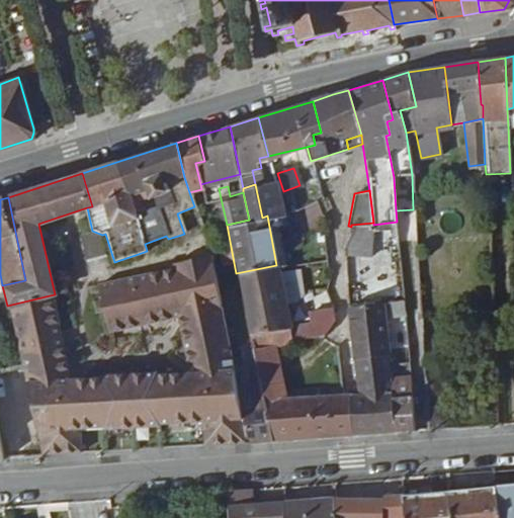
[(209,219),(225,216),(221,198),(205,202),(209,219)]
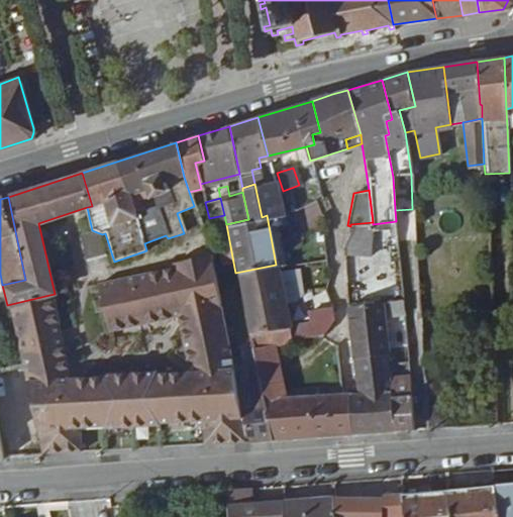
[(283,220),(295,238),(322,220),(310,202),(283,220)]
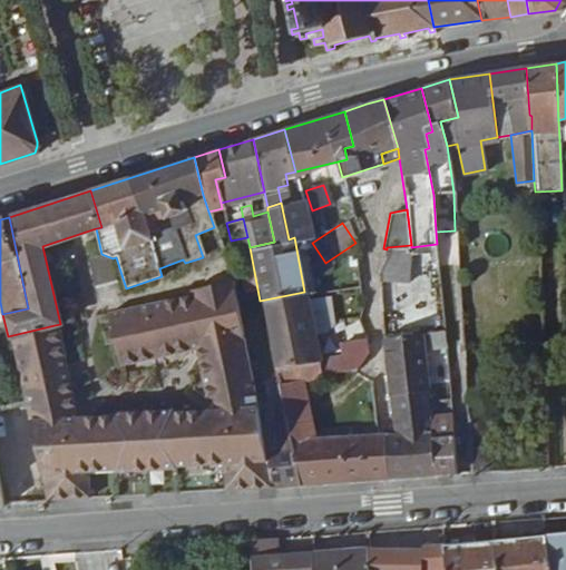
[(380,284),(407,285),(408,252),(381,252),(380,284)]
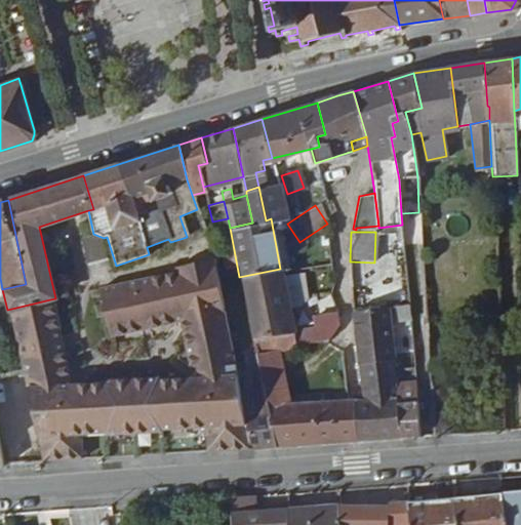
[(181,265),(213,257),(212,253),(179,260),(181,265)]
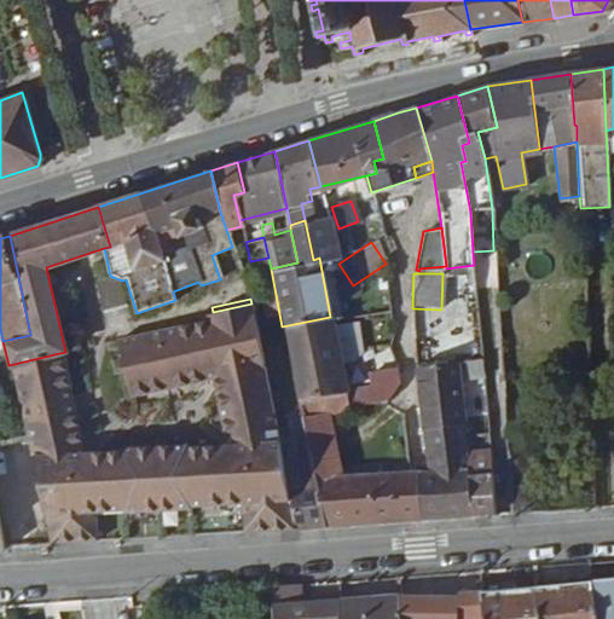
[(267,330),(283,327),(282,327),(277,301),(261,305),(267,330)]
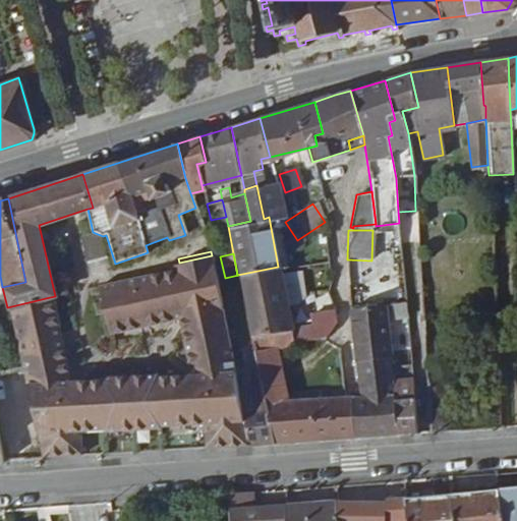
[(248,444),(238,395),(223,316),(216,280),(213,258),(212,255),(179,263),(104,280),(114,328),(145,321),(144,316),(150,314),(152,320),(177,313),(174,302),(185,300),(187,307),(182,308),(183,312),(193,365),(199,365),(200,373),(195,373),(164,375),(164,373),(102,378),(102,380),(70,382),(64,384),(62,377),(68,375),(60,340),(55,342),(53,335),(59,334),(50,297),(7,307),(42,457),(91,454),(170,449),(248,444)]
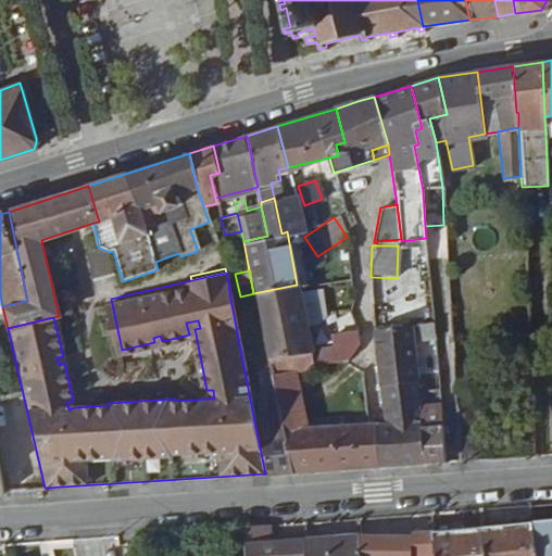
[(325,308),(320,281),(297,285),(303,319),(318,316),(325,308)]
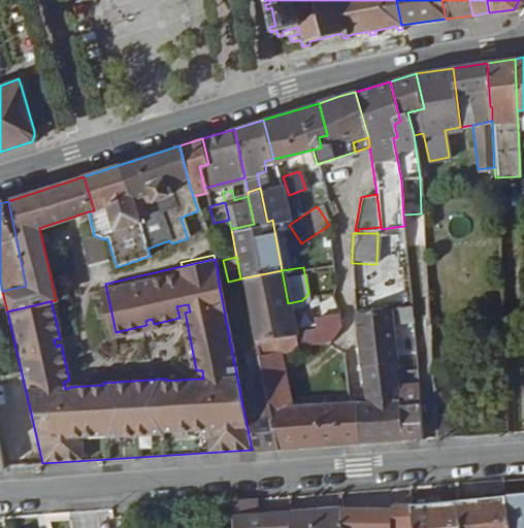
[(288,303),(282,270),(240,278),(241,278),(249,316),(254,338),(294,332),(288,303)]
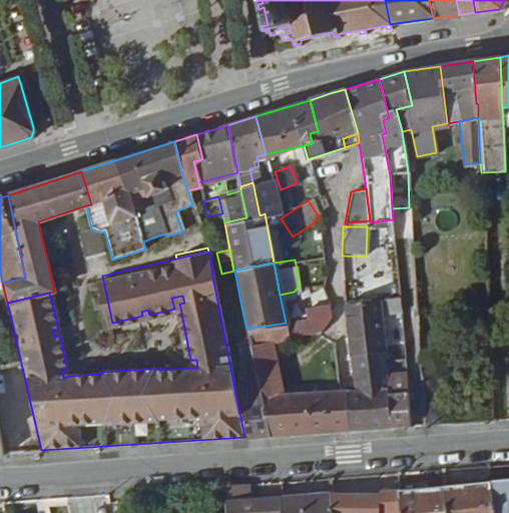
[(221,274),(212,276),(219,312),(241,307),(234,271),(221,274)]
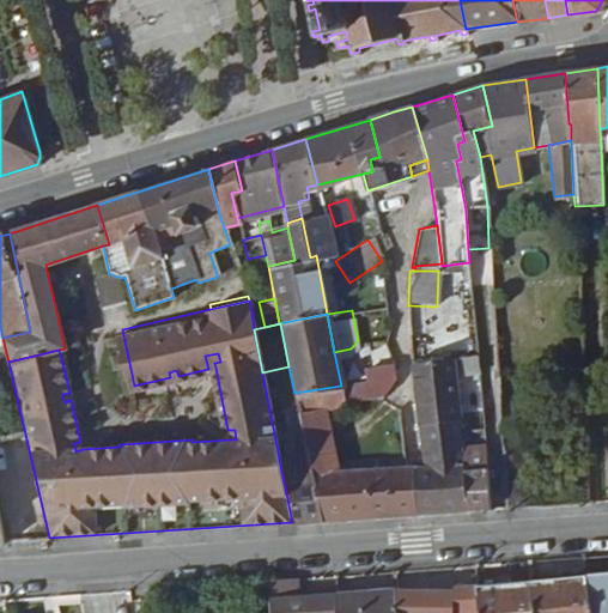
[(205,356),(208,369),(216,368),(214,363),(220,362),(218,353),(205,356)]
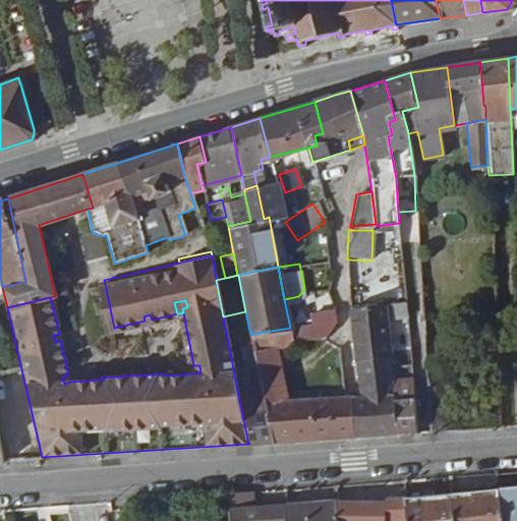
[(406,301),(381,304),(382,319),(383,320),(407,316),(406,301)]
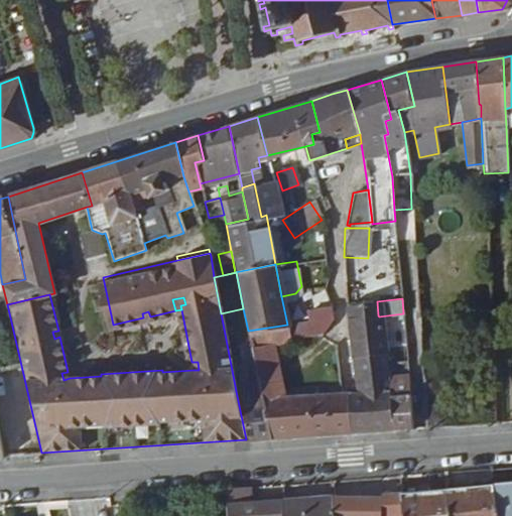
[(349,318),(378,315),(377,301),(348,304),(349,318)]
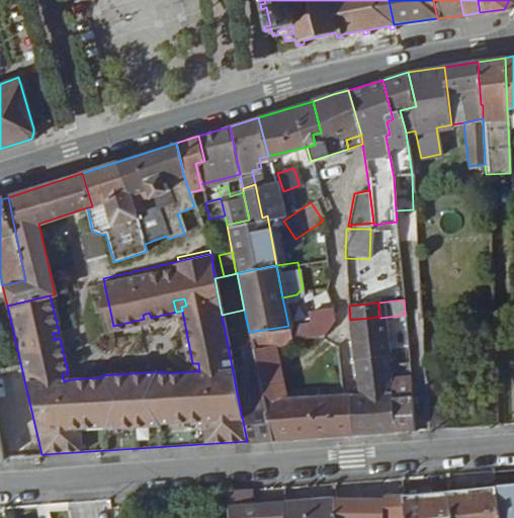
[(379,317),(350,320),(354,357),(384,351),(380,318),(379,317)]
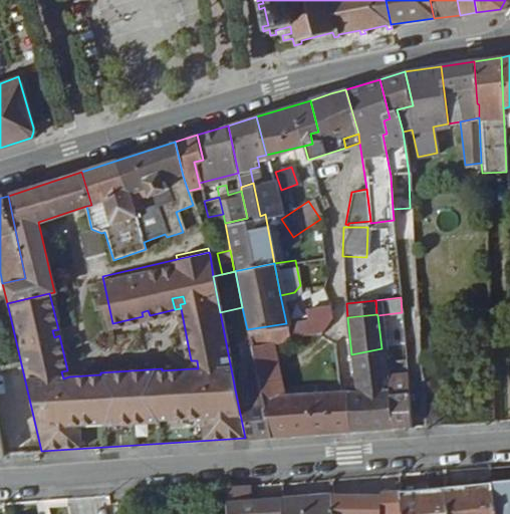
[(249,342),(289,335),(286,323),(247,329),(249,342)]
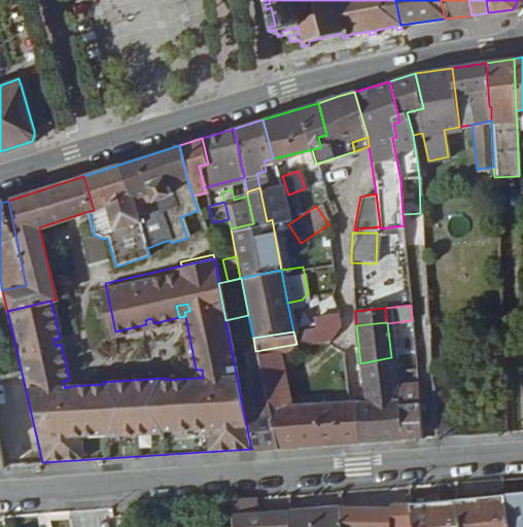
[(393,381),(392,367),(391,357),(360,363),(364,399),(355,399),(359,441),(402,437),(393,381)]
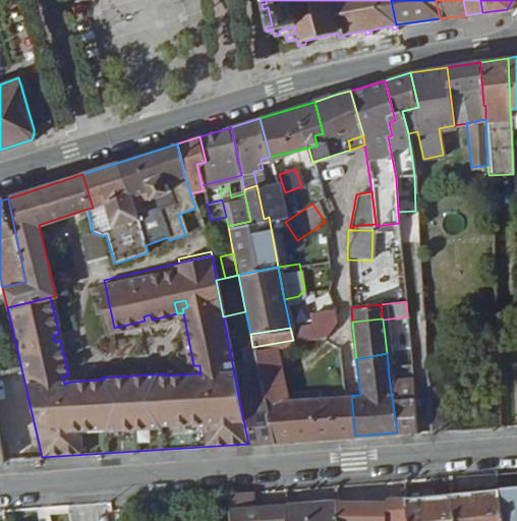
[(389,377),(397,432),(417,430),(412,374),(389,377)]
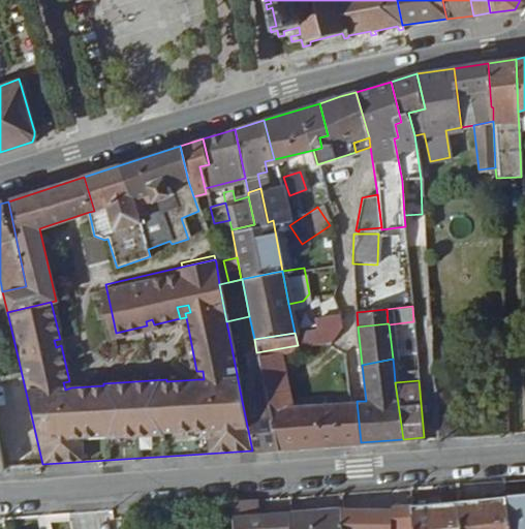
[(269,408),(266,396),(242,401),(252,450),(277,449),(269,408)]
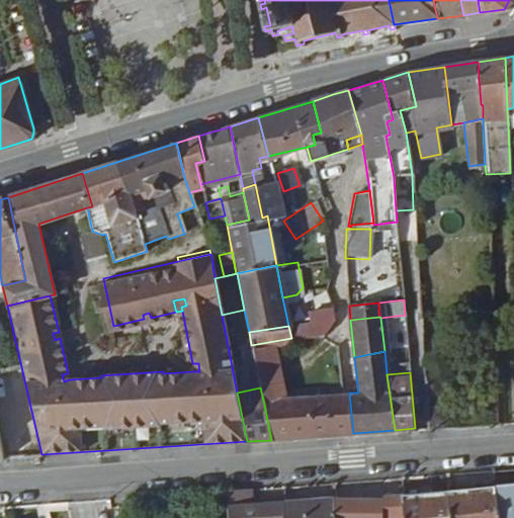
[(340,394),(348,434),(353,433),(349,393),(340,394)]
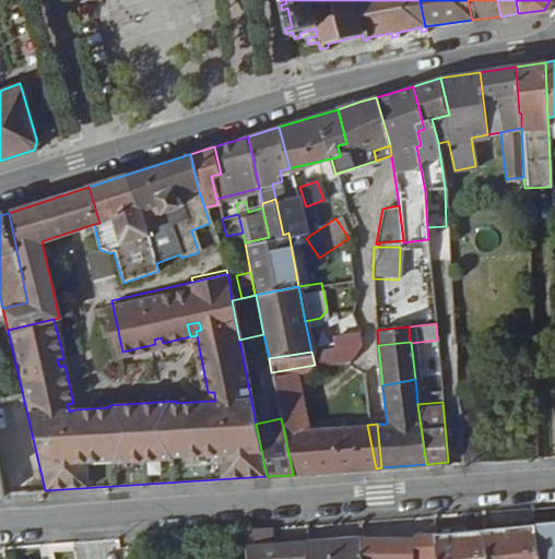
[(338,471),(376,468),(367,425),(357,426),(333,428),(338,471)]
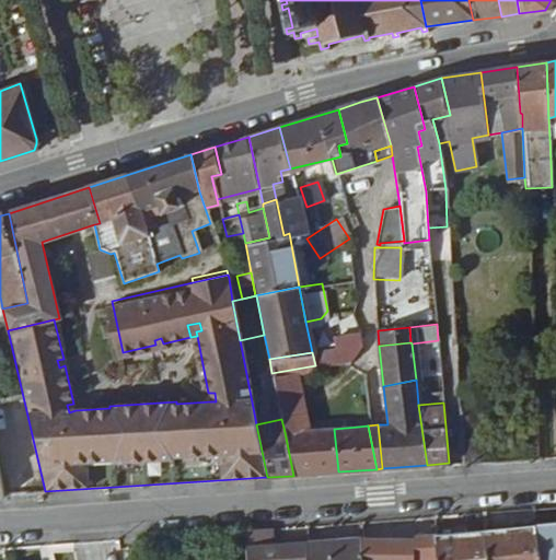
[(285,432),(293,476),(338,471),(334,429),(285,432)]
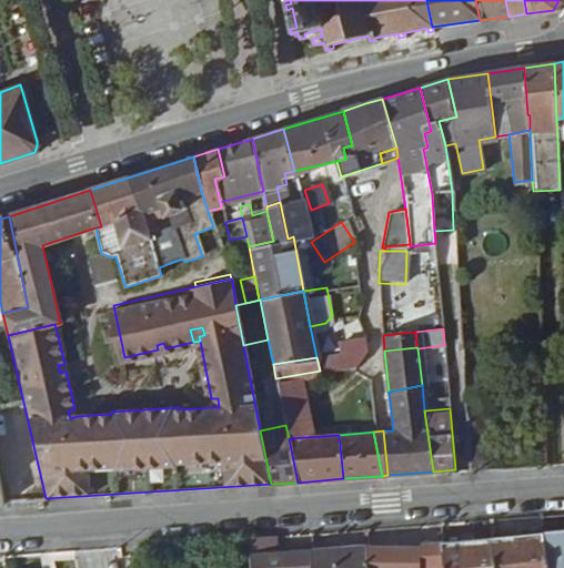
[(563,567),(563,529),(545,531),(550,567),(563,567)]
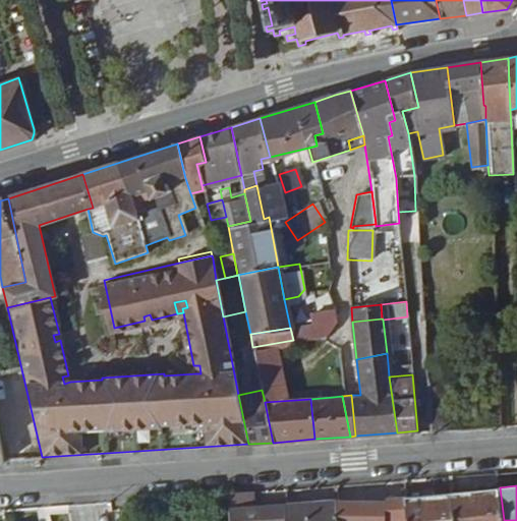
[(456,520),(504,520),(500,487),(452,491),(456,520)]
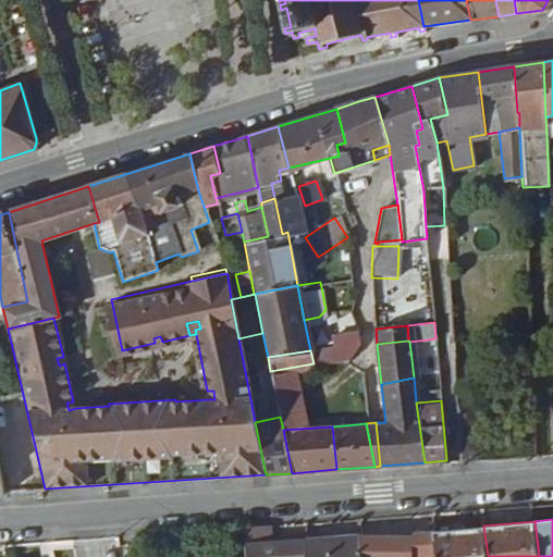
[(269,525),(243,527),(246,556),(307,556),(306,541),(272,542),(269,525)]
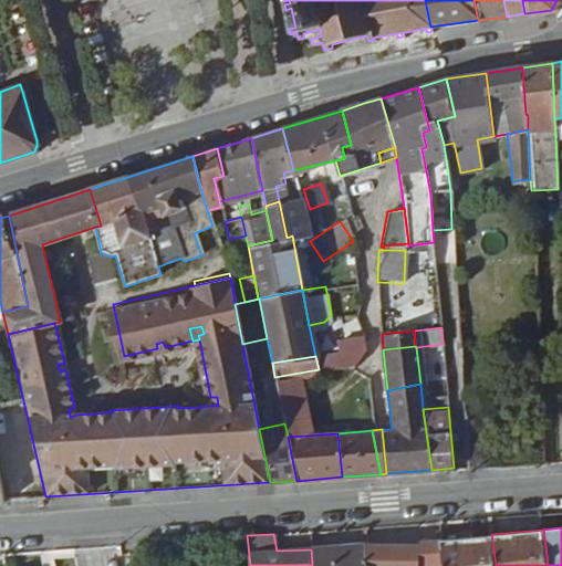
[(440,538),(443,565),(496,565),(491,534),(440,538)]
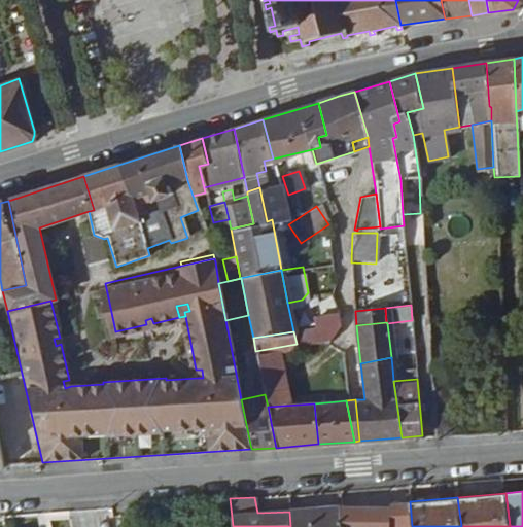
[(389,506),(342,508),(344,526),(412,526),(410,501),(392,503),(389,506)]
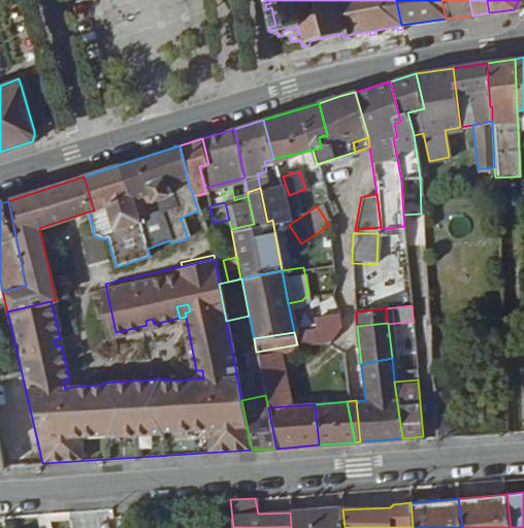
[(291,527),(345,527),(342,509),(290,513),(291,527)]
